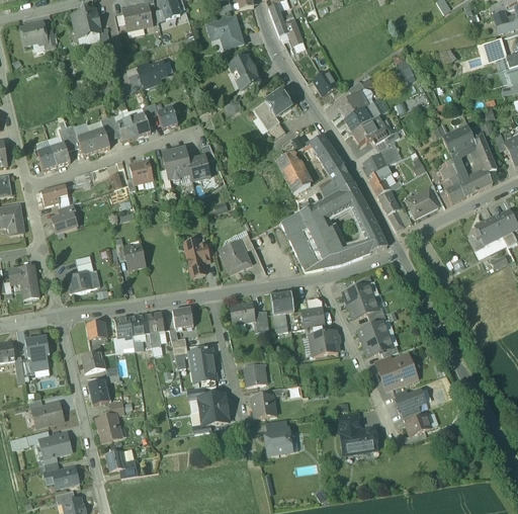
[(160,0),(166,18),(180,14),(179,10),(175,0),(160,0)]
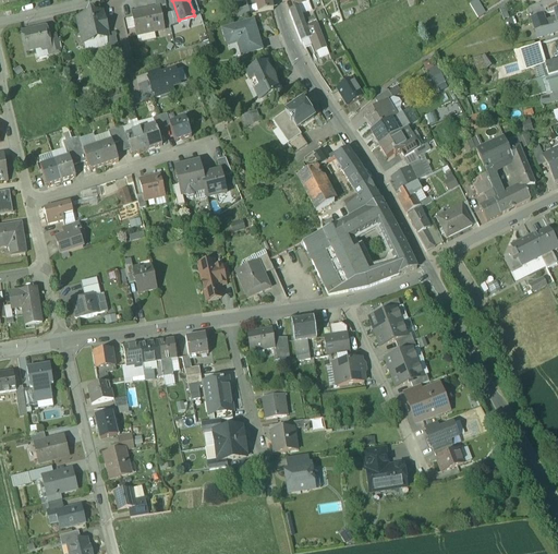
[(189,0),(193,11),(199,9),(196,0),(189,0)]
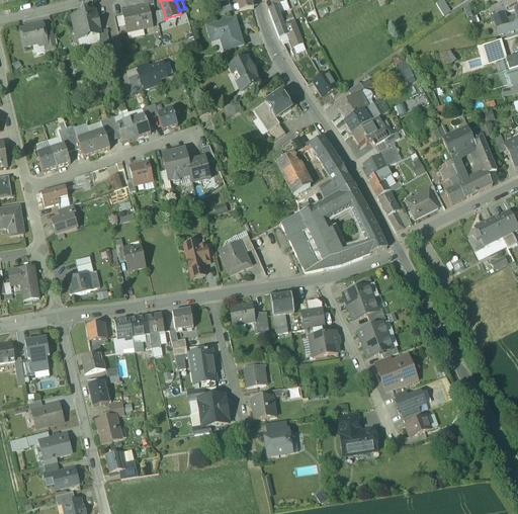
[(218,0),(221,12),(232,9),(229,0),(218,0)]
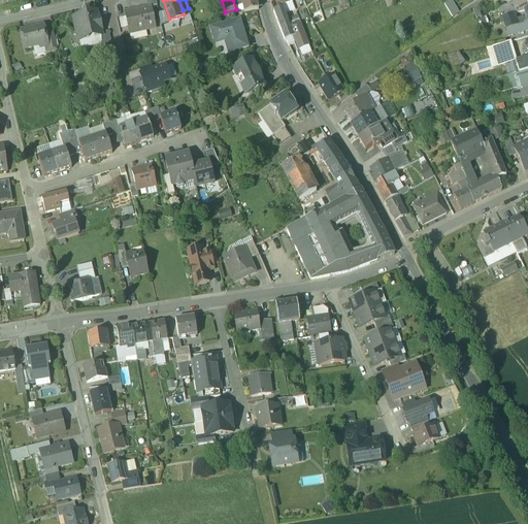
[(458,10),(451,0),(444,0),(453,13),(458,10)]
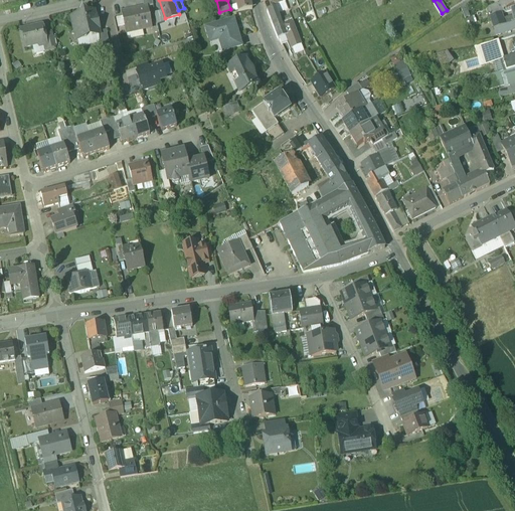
[(282,19),(276,2),(273,4),(267,5),(279,35),(287,31),(288,31),(283,21),(282,19)]
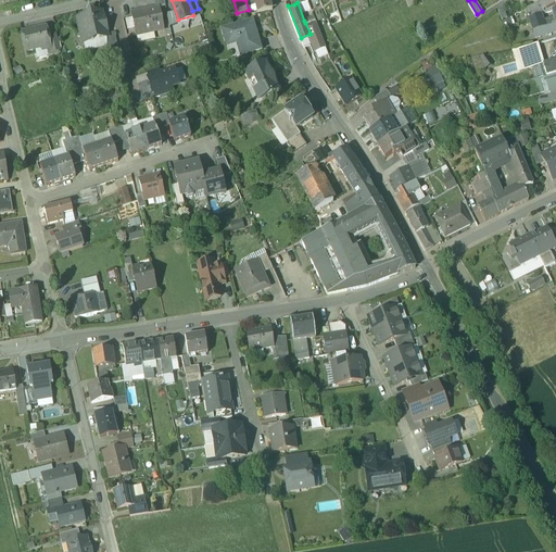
[(539,2),(528,7),(530,13),(541,10),(542,10),(539,2)]
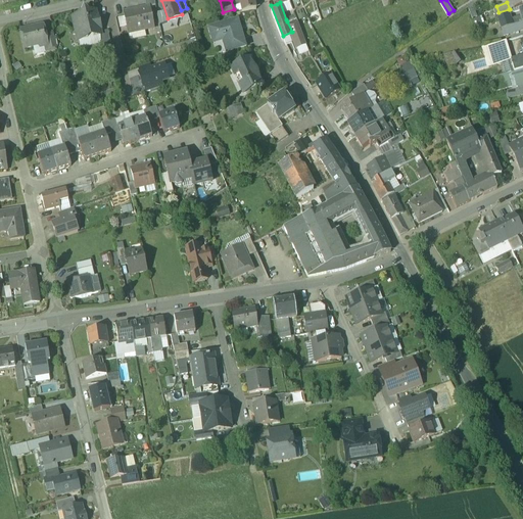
[(146,4),(124,8),(128,30),(154,25),(149,3),(146,4)]
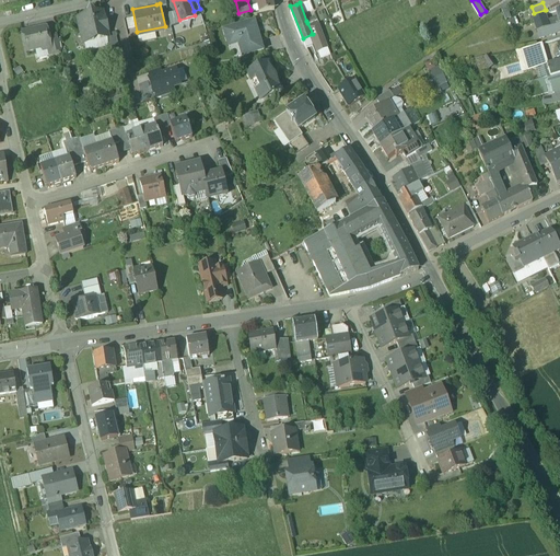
[(342,16),(338,6),(329,9),(335,20),(342,16)]
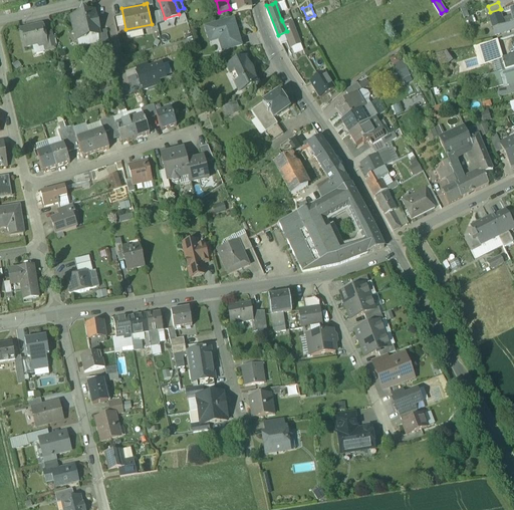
[(93,8),(71,13),(73,24),(77,26),(79,36),(86,34),(88,31),(91,33),(99,31),(98,28),(97,23),(96,23),(95,22),(94,18),(95,16),(93,8)]
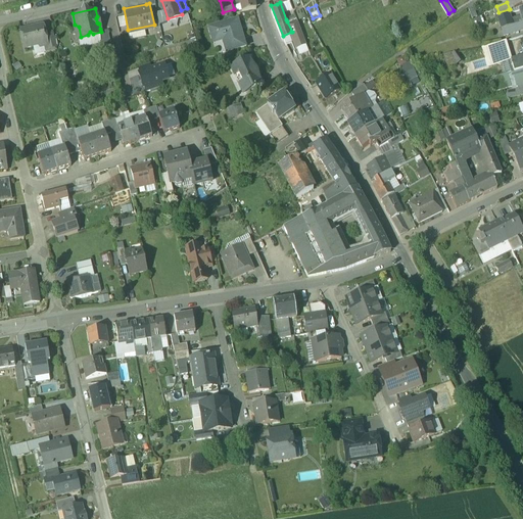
[(498,12),(497,13),(503,26),(513,21),(511,16),(509,9),(498,12)]
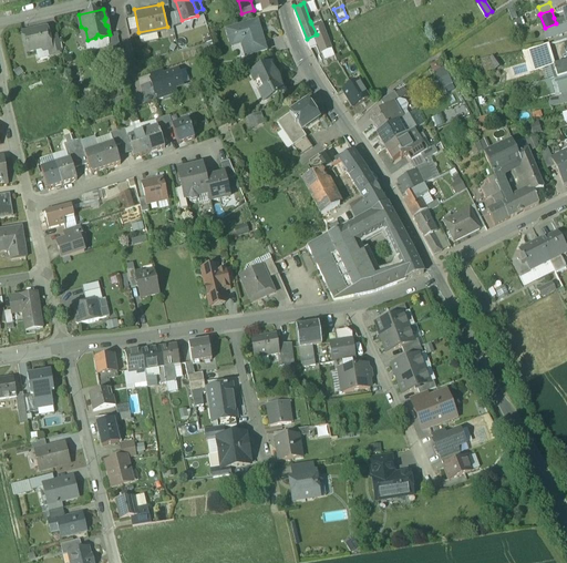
[(257,17),(226,26),(230,39),(240,36),(246,52),(266,45),(261,31),(257,17)]
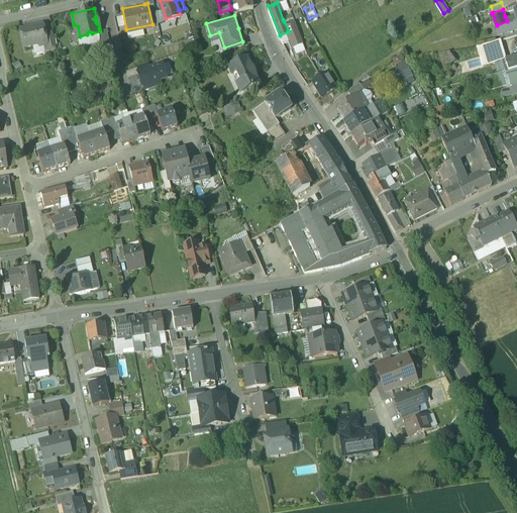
[(302,40),(293,15),(283,19),(284,21),(289,31),(288,31),(293,43),(302,40)]
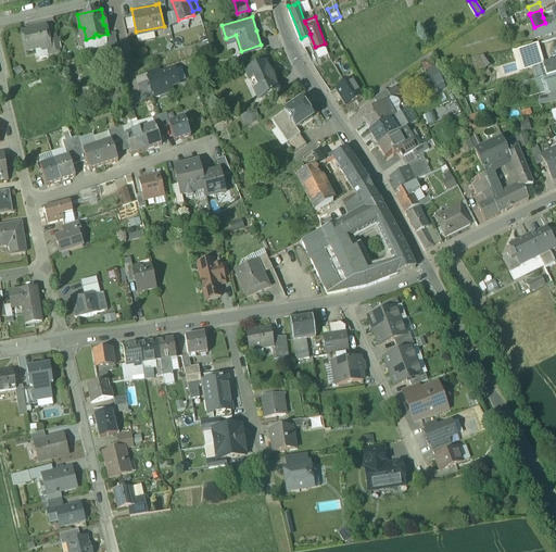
[(545,23),(534,27),(536,34),(555,27),(555,20),(554,20),(545,23)]
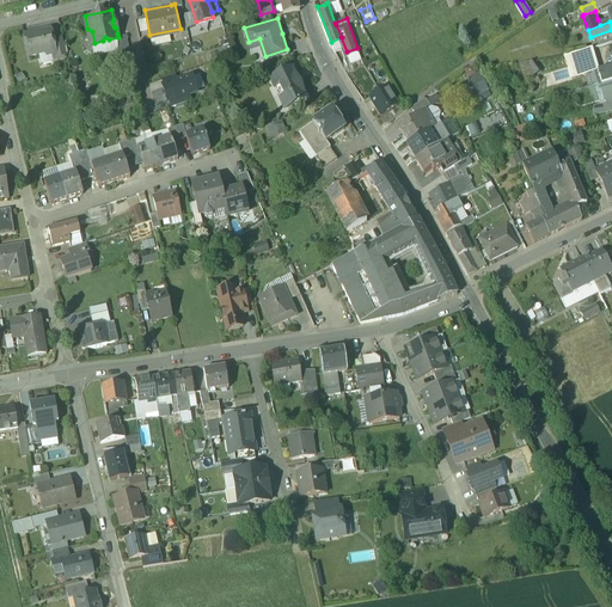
[(53,36),(50,29),(48,28),(25,34),(29,53),(44,49),(47,50),(51,49),(55,49),(53,36)]
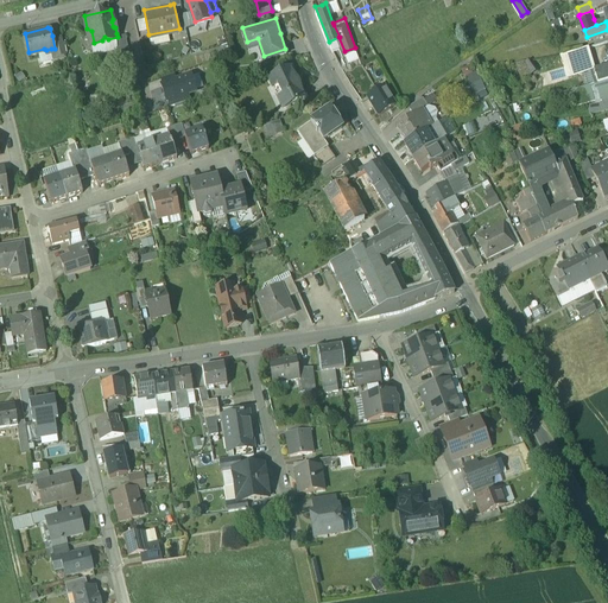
[(125,31),(116,33),(118,37),(119,43),(114,44),(118,58),(131,55),(125,31)]
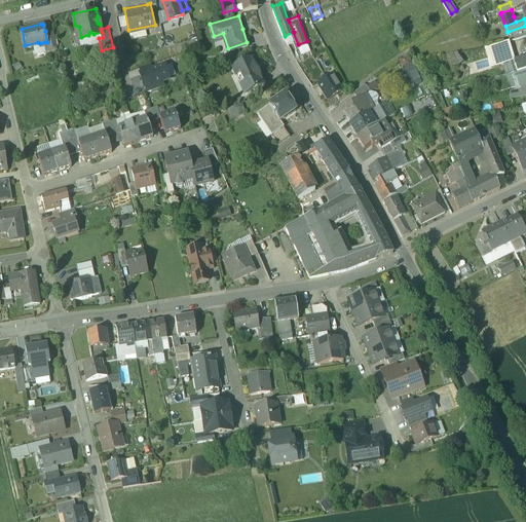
[(53,29),(45,31),(47,42),(44,42),(45,49),(58,47),(53,29)]
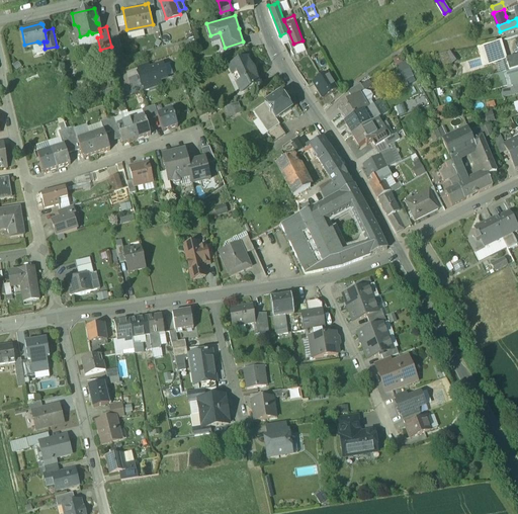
[(303,40),(293,44),(288,31),(280,35),(283,40),(288,38),(291,46),(290,47),(293,52),(306,47),(303,40)]
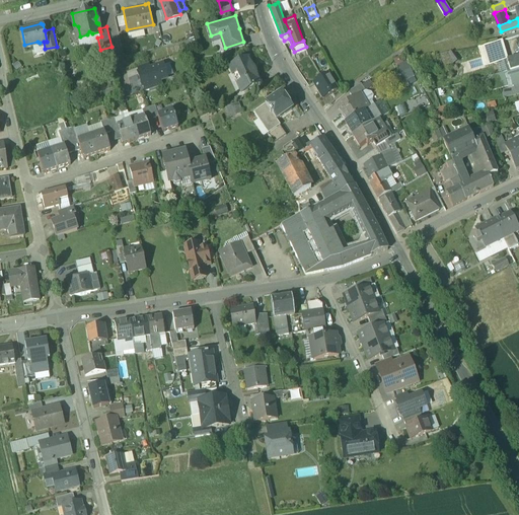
[(502,37),(493,40),(482,42),(488,62),(508,56),(502,37)]
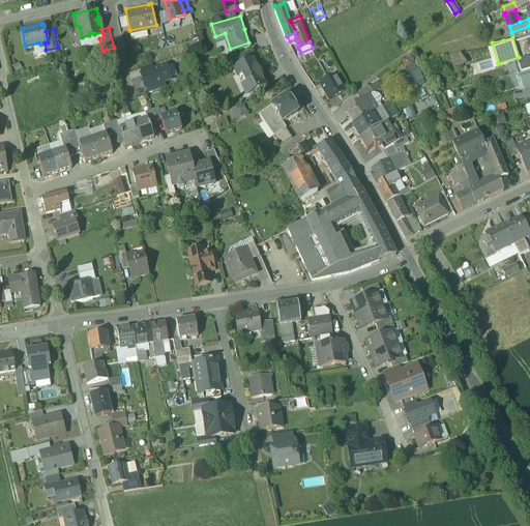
[(451,64),(465,59),(461,49),(448,53),(451,64)]
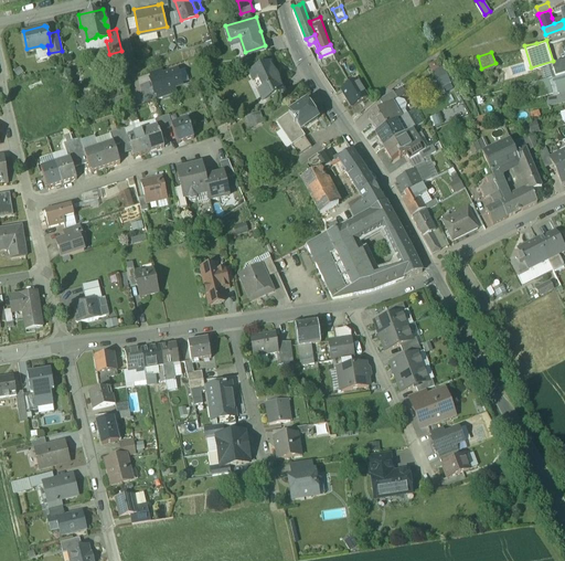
[(283,87),(269,60),(251,69),(258,86),(260,85),(266,96),(283,87)]
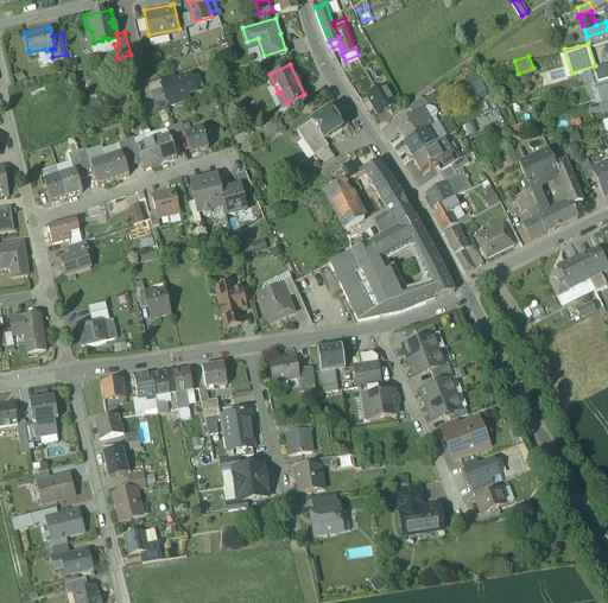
[(607,65),(595,70),(597,80),(607,76),(607,65)]
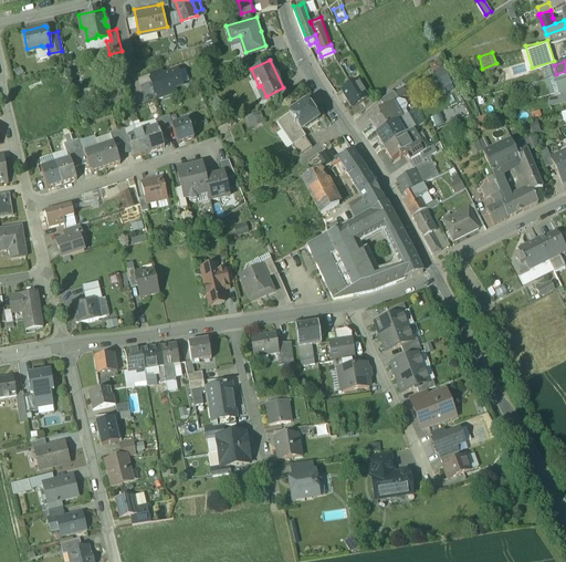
[(431,69),(443,90),(453,84),(440,63),(431,69)]
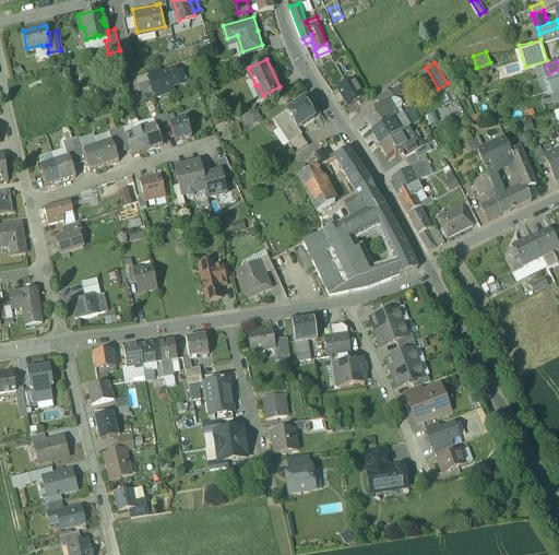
[(159,65),(147,69),(150,75),(162,71),(159,65)]
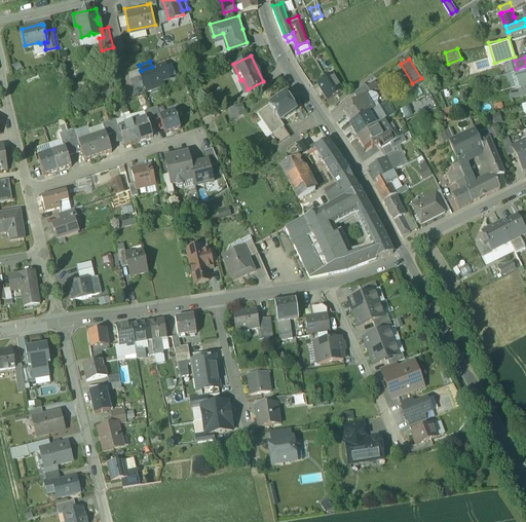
[(141,71),(140,71),(144,84),(145,83),(162,77),(170,75),(165,63),(152,67),(141,71)]
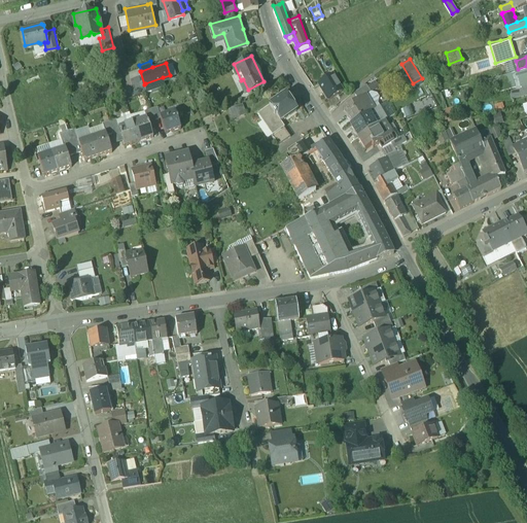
[(526,66),(518,69),(512,71),(514,78),(519,77),(522,76),(522,75),(526,73),(526,66)]
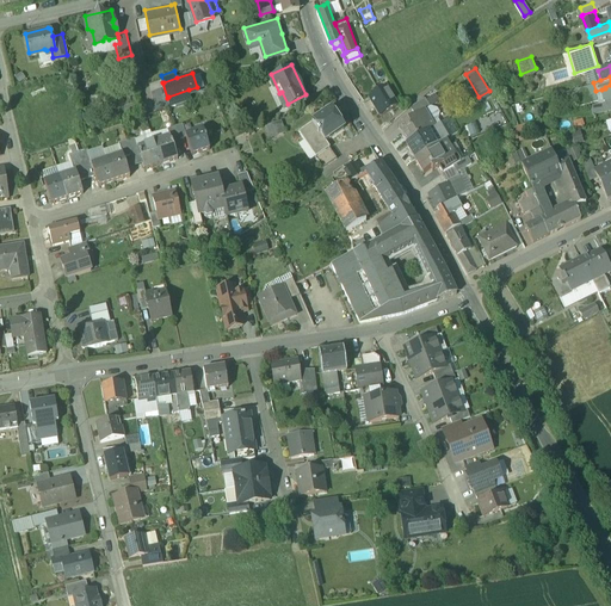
[(386,84),(369,93),(381,112),(396,101),(386,84)]
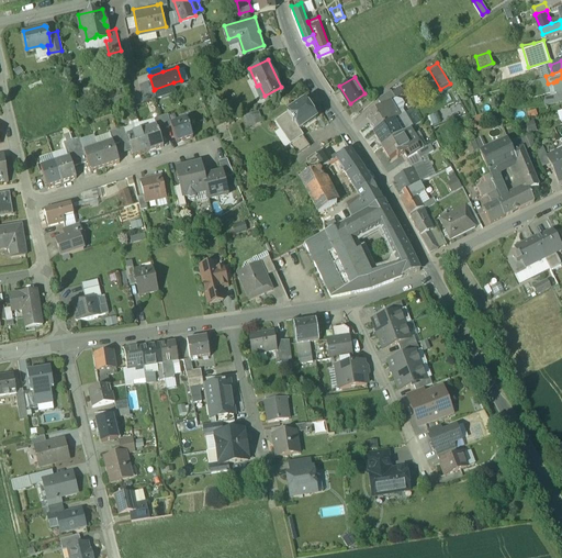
[(173,82),(155,89),(157,96),(176,89),(173,82)]
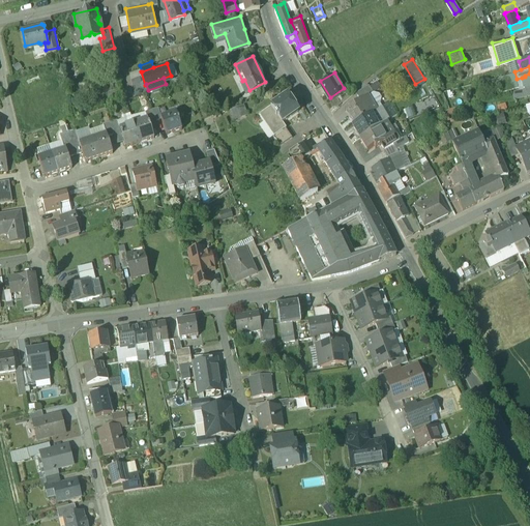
[(369,83),(356,90),(360,97),(367,92),(369,93),(374,90),(369,83)]
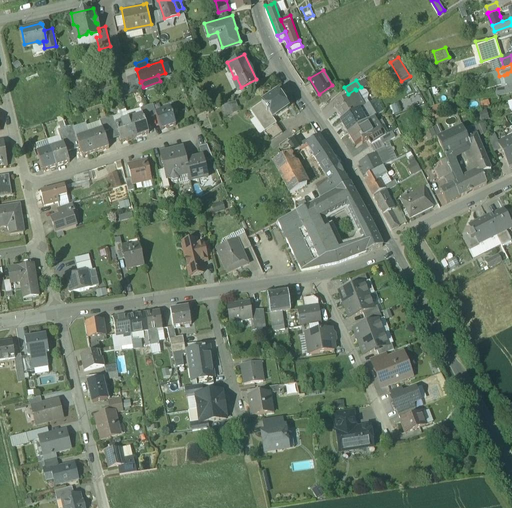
[(277,88),(262,99),(272,115),(273,115),(288,104),(277,88)]
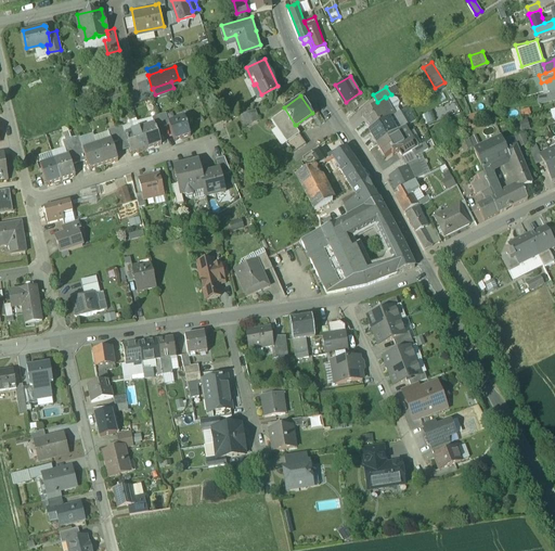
[(377,102),(362,112),(371,126),(388,115),(395,112),(386,98),(385,97),(377,102)]
